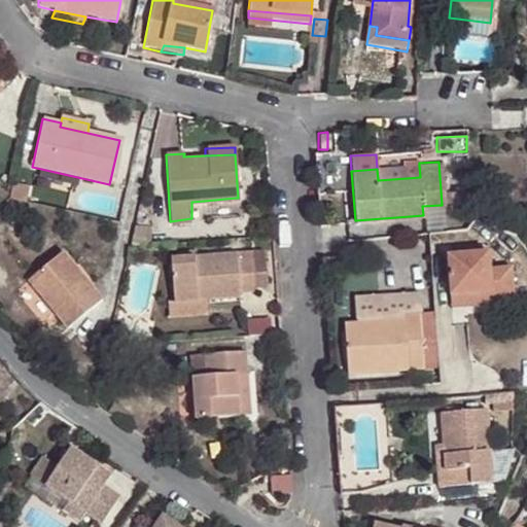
[(419,166),(377,169),(378,180),(420,177),(419,166)]
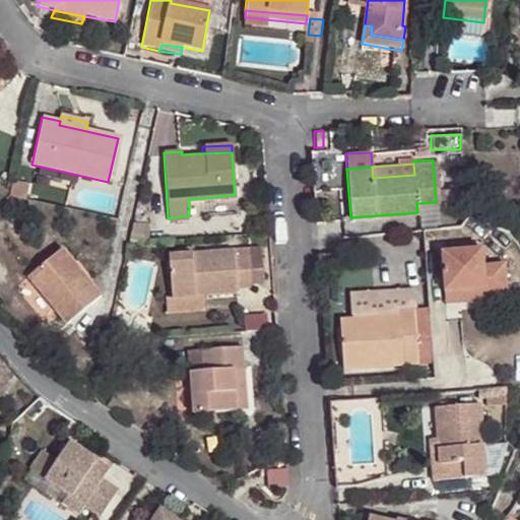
[(12,178),(8,196),(22,199),(25,182),(12,178)]
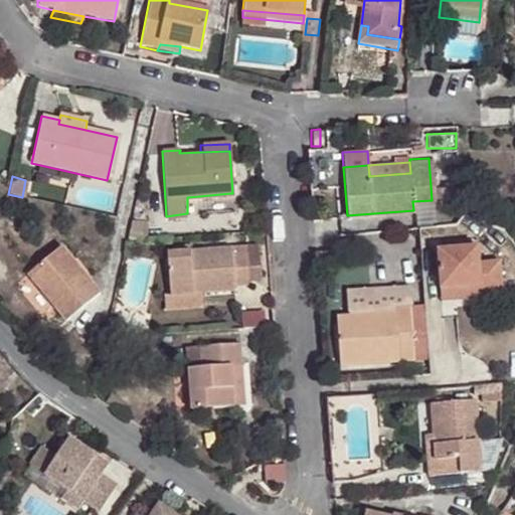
[(231,210),(230,193),(199,196),(200,213),(231,210)]
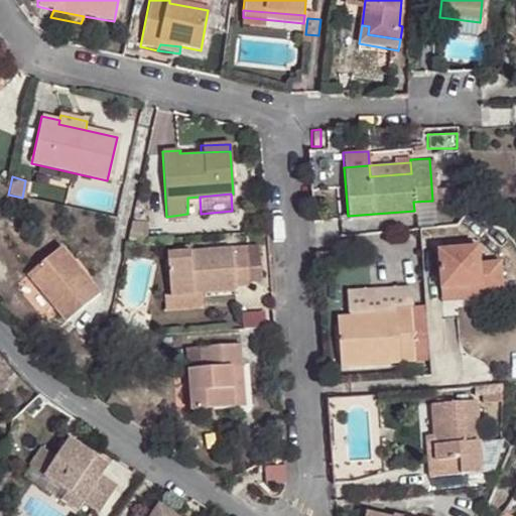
[(132,219),(127,241),(145,240),(145,219),(132,219)]
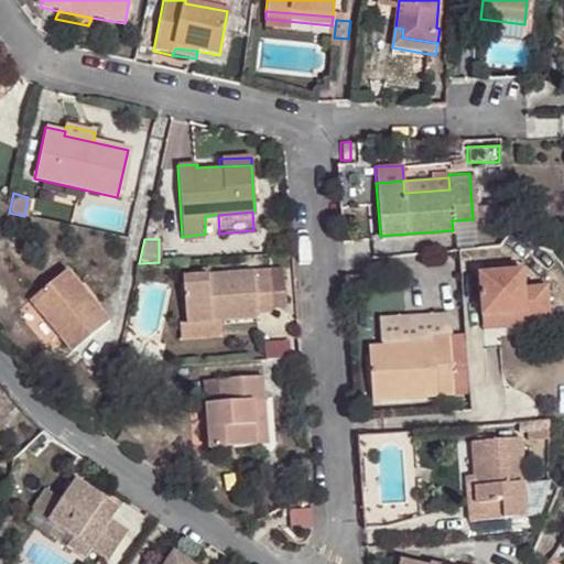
[(524,312),(524,316),(546,315),(545,284),(521,285),(520,269),(477,271),(479,314),(524,312)]
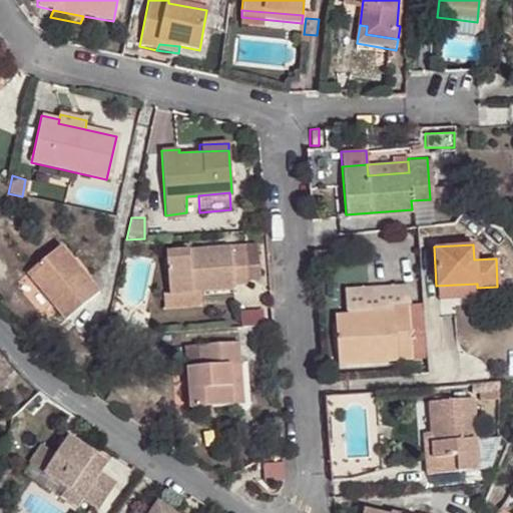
[(97,292),(58,245),(25,275),(64,321),(97,292)]
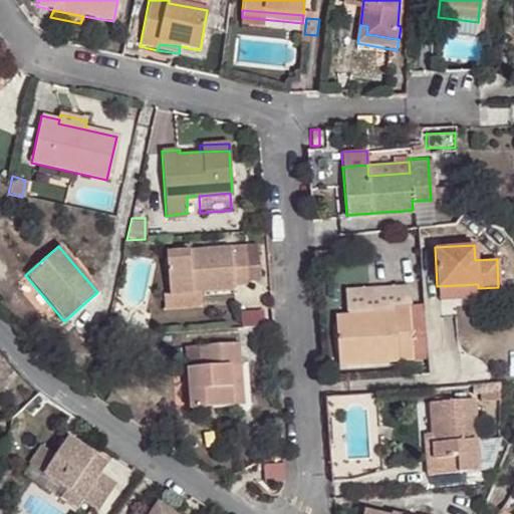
[(256,246),(162,252),(165,294),(197,291),(232,288),(231,283),(248,282),(247,278),(259,277),(256,246)]
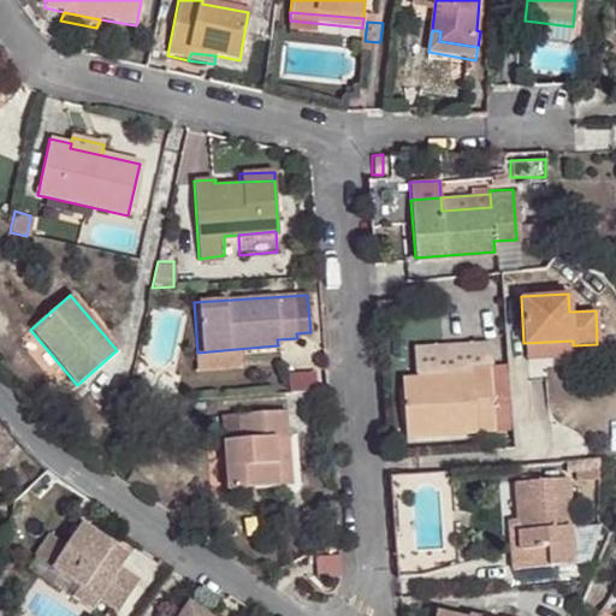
[(414,342),(415,371),(467,368),(467,362),(486,361),(485,337),(414,342)]
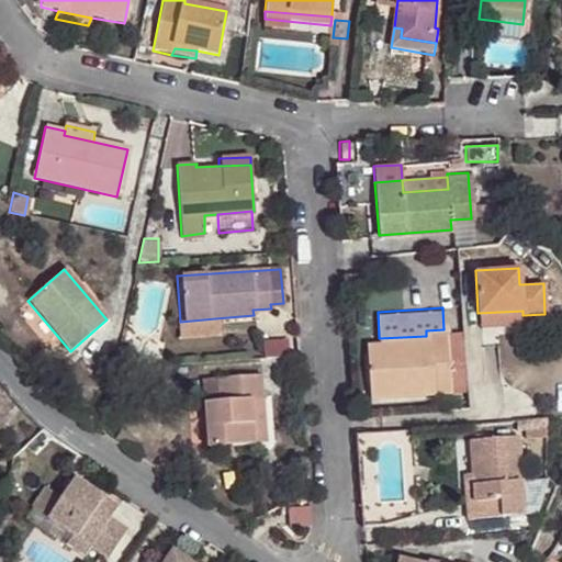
[(524,324),(523,315),(523,311),(478,313),(478,327),(524,324)]
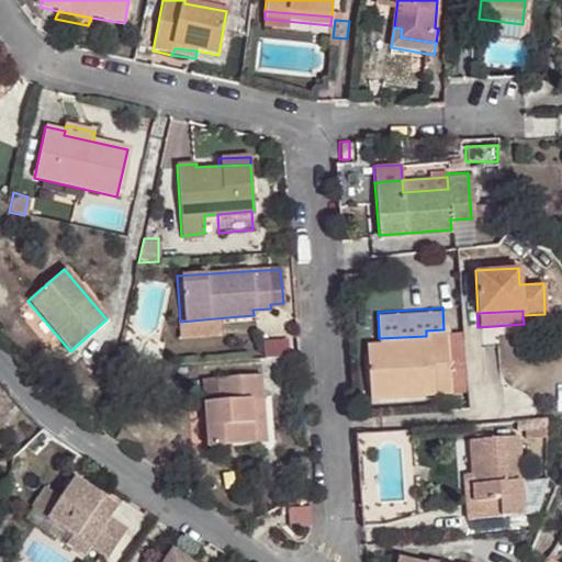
[(216,328),(215,318),(180,322),(181,330),(216,328)]
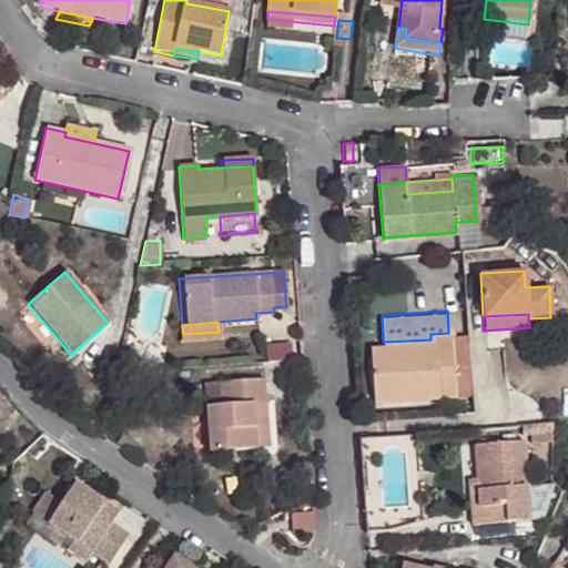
[(383,342),(368,344),(372,398),(453,393),(448,333),(430,334),(430,340),(383,342)]
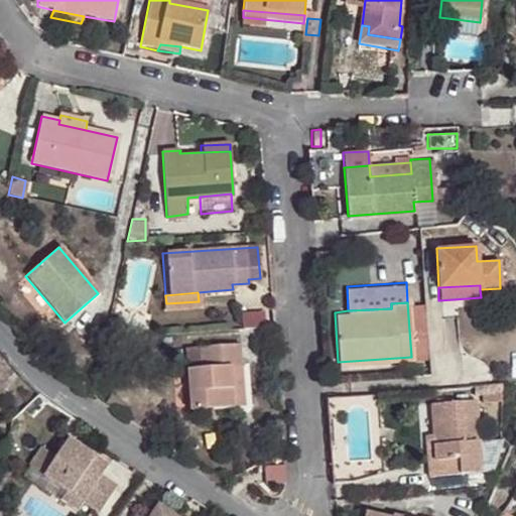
[(231,365),(241,364),(239,342),(201,345),(202,366),(185,368),(188,410),(233,406),(231,365)]
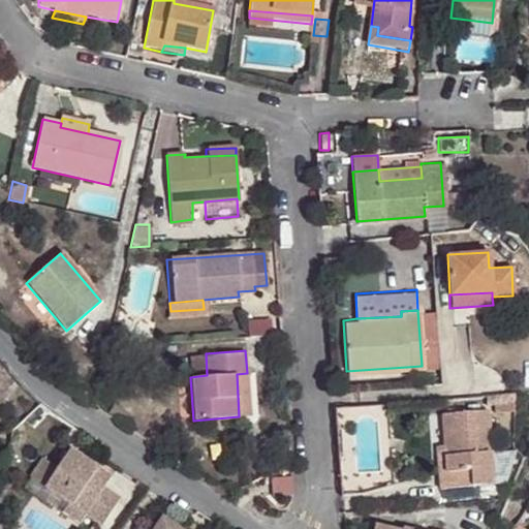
[(207,375),(206,353),(189,355),(190,377),(207,375)]
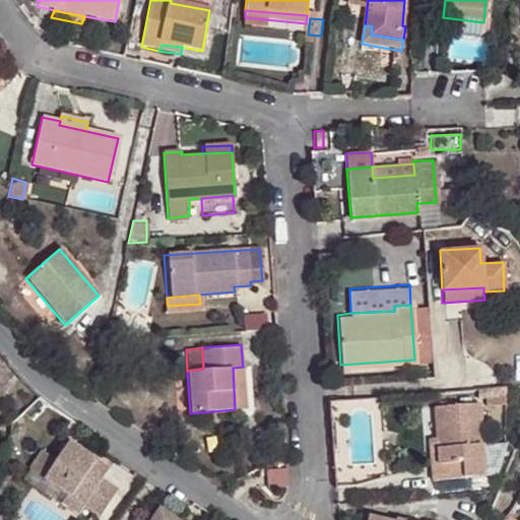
[(245,408),(243,367),(233,368),(235,409),(245,408)]
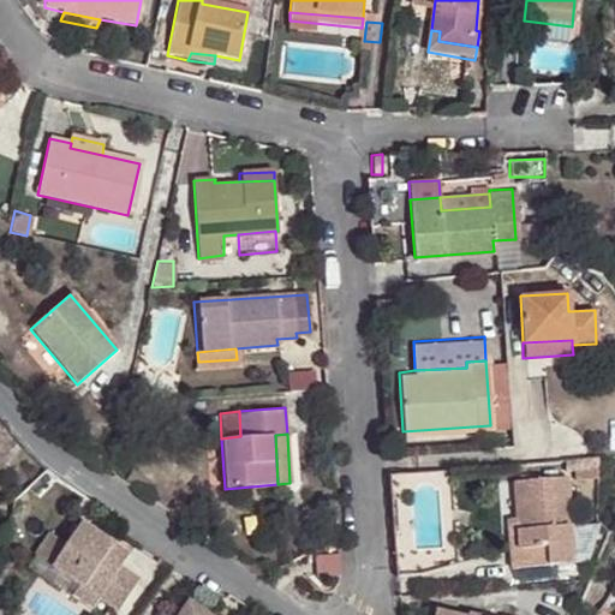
[(518,550),(511,550),(512,569),(571,566),(566,478),(514,482),(517,520),(518,550)]
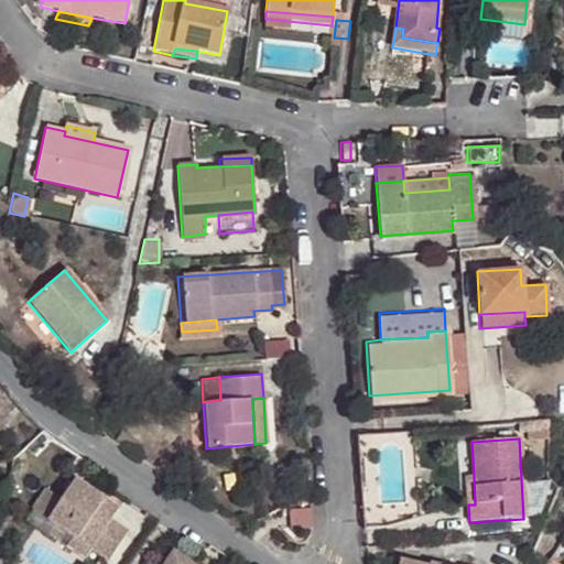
[(80,540),(104,555),(116,563),(136,533),(119,521),(123,513),(82,485),(68,503),(53,492),(40,512),(80,540)]
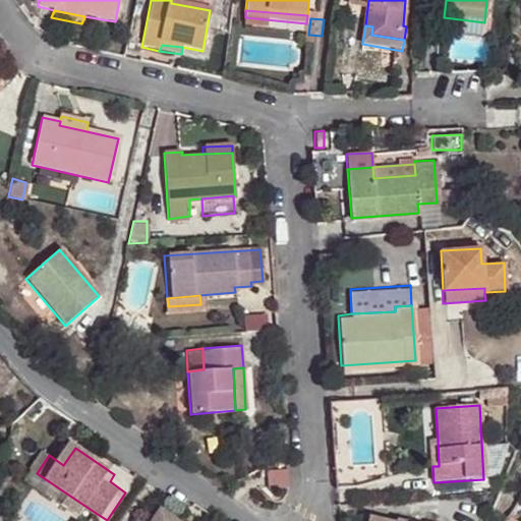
[(90,520),(96,513),(74,499),(68,506),(90,520)]
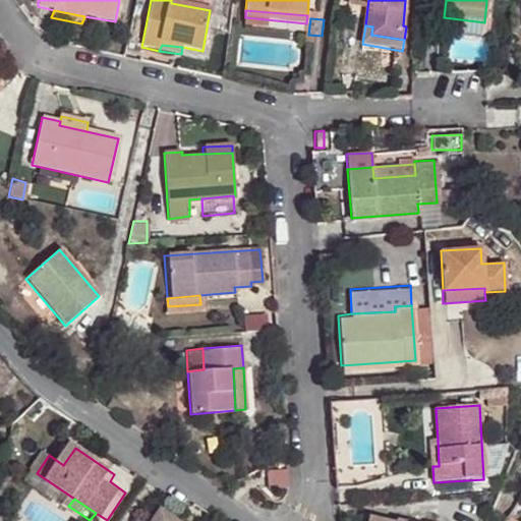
[(520,506),(520,501),(517,501),(507,516),(503,520),(513,520),(512,520),(518,512),(520,506)]
